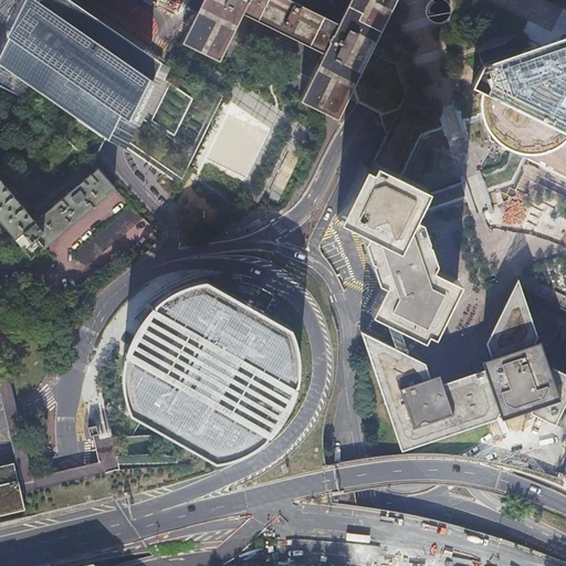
[(0,50),(116,137),(157,167),(159,163),(198,82),(159,54),(154,51),(82,0),(21,0),(8,21),(4,24),(7,25),(0,39),(0,50)]
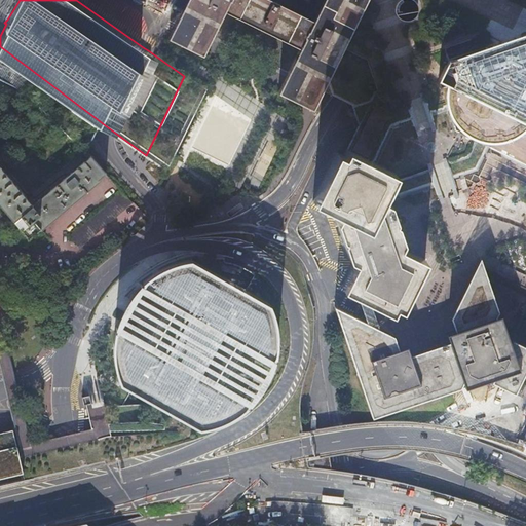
[(278,91),(313,109),(322,90),(323,89),(325,85),(346,41),(366,0),(324,0),(314,20),(274,0),(187,0),(177,21),(168,38),(203,54),(211,40),(212,37),(225,11),(300,48),(288,74),(278,91)]
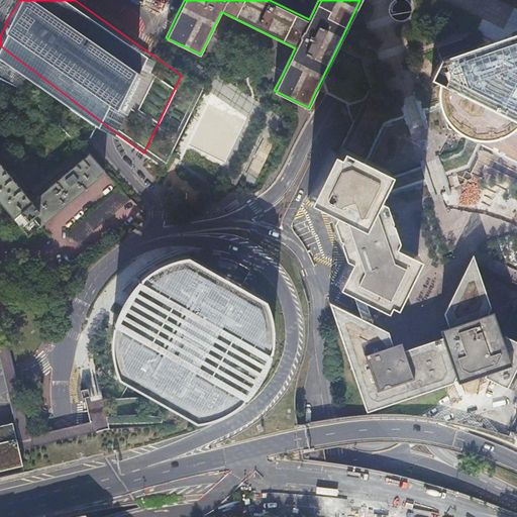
[(391,0),(390,2),(390,5),(389,6),(389,8),(390,11),(391,13),(393,15),(395,17),(397,17),(397,18),(399,18),(401,18),(402,18),(404,18),(406,17),(408,15),(410,14),(411,11),(412,9),(412,7),(412,5),(411,2),(410,0),(409,0),(391,0)]
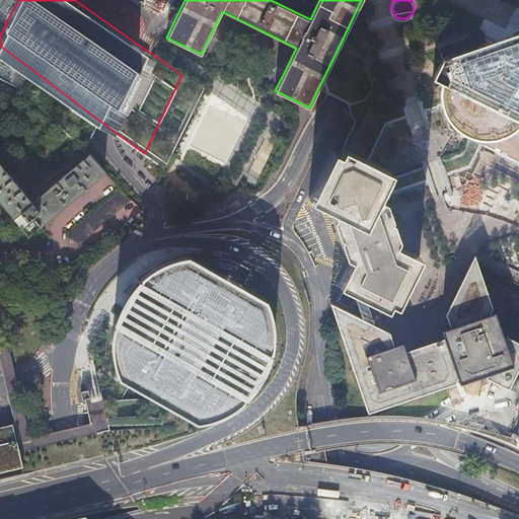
[(435,81),(445,86),(445,92),(445,93),(446,100),(448,107),(451,114),(454,118),(460,124),(465,128),(472,132),(479,134),(487,135),(495,135),(503,133),(510,131),(514,128),(518,124),(518,38),(495,47),(486,47),(480,48),(476,49),(474,49),(469,52),(463,55),(458,59),(456,61),(443,65),(435,81)]
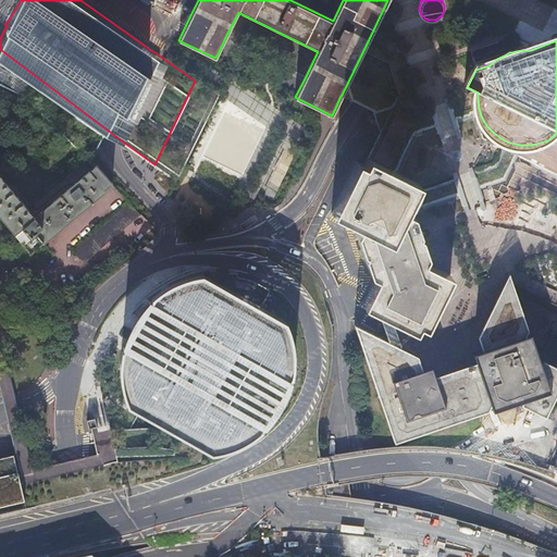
[(111,184),(93,163),(95,166),(33,218),(0,177),(0,218),(5,225),(12,232),(14,235),(15,234),(29,251),(31,251),(41,242),(42,243),(106,192),(104,189),(111,184)]
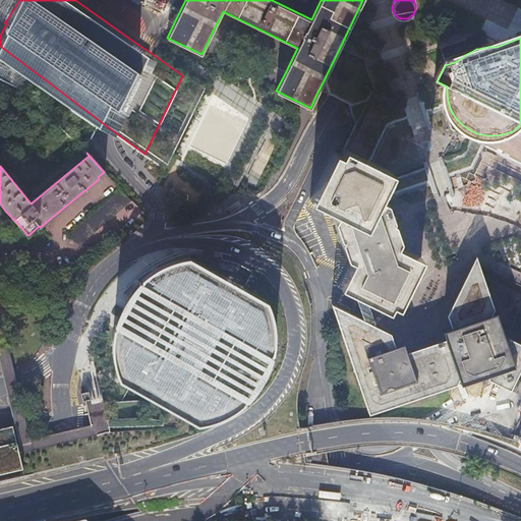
[(405,309),(410,311),(431,261),(406,249),(408,244),(404,230),(400,220),(395,207),(389,204),(393,193),(400,179),(367,165),(363,163),(352,159),(349,158),(348,162),(343,160),(333,186),(323,210),(347,220),(343,227),(358,266),(364,269),(354,293),(368,299),(380,304),(403,314),(405,309)]
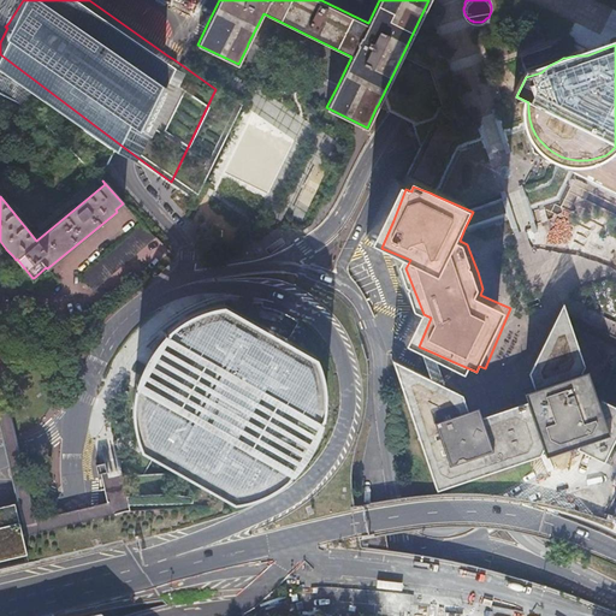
[(93,289),(155,237),(142,225),(81,276),(93,289)]
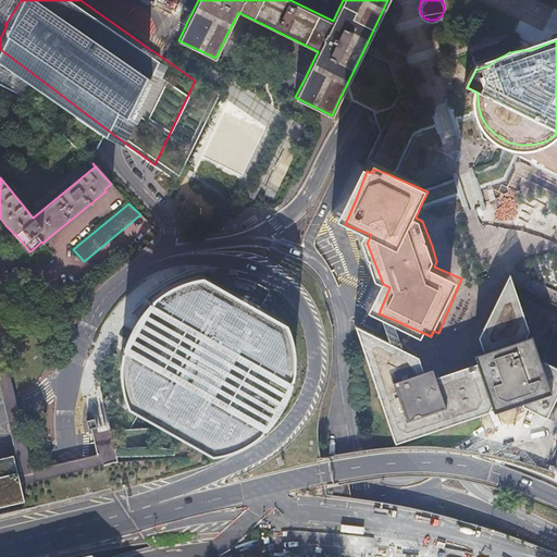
[(430,236),(428,235),(432,246),(432,244),(434,245),(435,244),(437,244),(438,242),(440,242),(440,239),(440,236),(438,235),(437,235),(436,234),(435,233),(433,234),(432,234),(430,235),(430,236)]
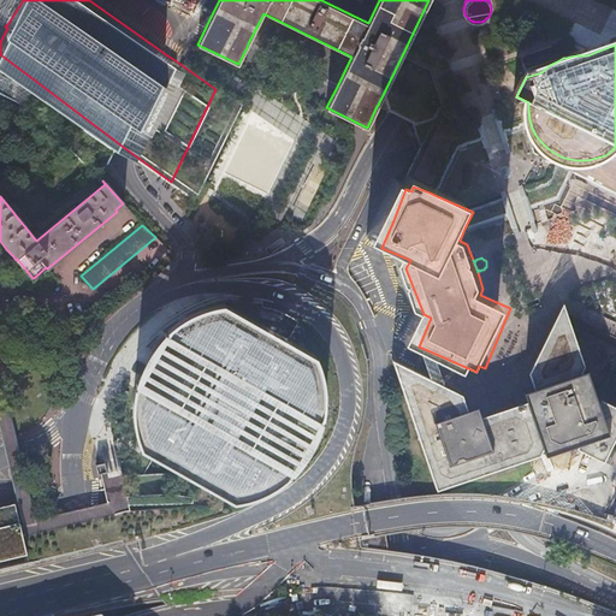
[(317,356),(230,307),(224,303),(217,304),(206,307),(196,311),(191,313),(184,317),(176,323),(170,327),(165,333),(207,357),(194,383),(179,407),(136,383),(135,388),(134,392),(134,398),(132,406),(132,413),(134,419),(135,426),(142,449),(184,474),(235,502),(243,501),(252,498),(260,496),(266,492),(274,487),(282,484),(289,478),(294,472),(258,451),(285,402),(323,422),(324,418),(325,409),(326,402),(326,395),(325,386),(324,377),(321,367),(317,356)]
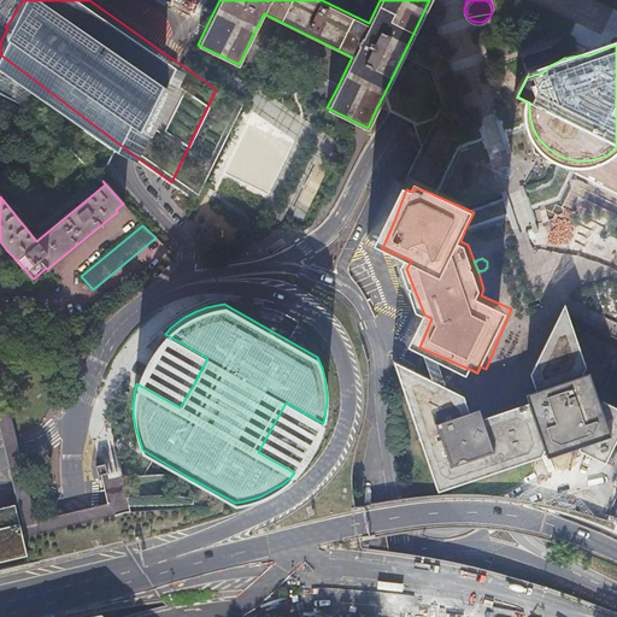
[(616,399),(616,398),(613,403),(574,307),(544,376),(548,389),(540,393),(545,404),(498,421),(494,411),(485,415),(479,400),(459,392),(447,386),(410,369),(457,493),(580,447),(594,441),(593,445),(606,452),(616,456),(616,399)]
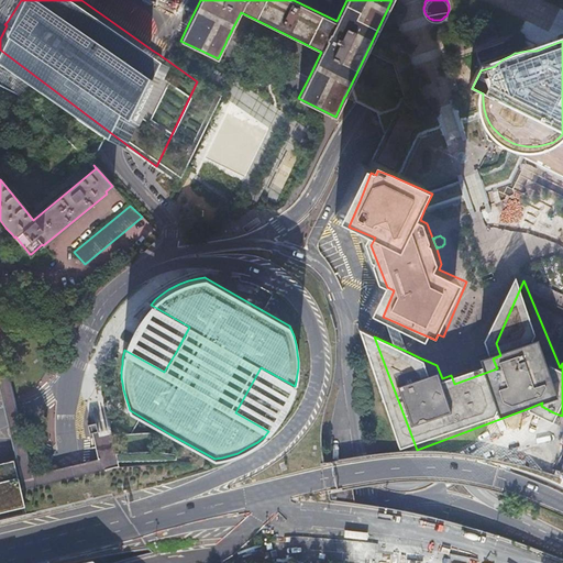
[(151,328),(157,317),(146,310),(141,321),(151,328)]
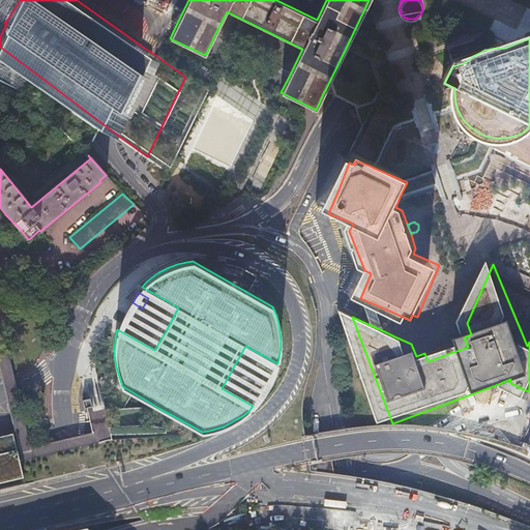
[(386,310),(375,304),(380,320),(384,331),(394,336),(386,310)]
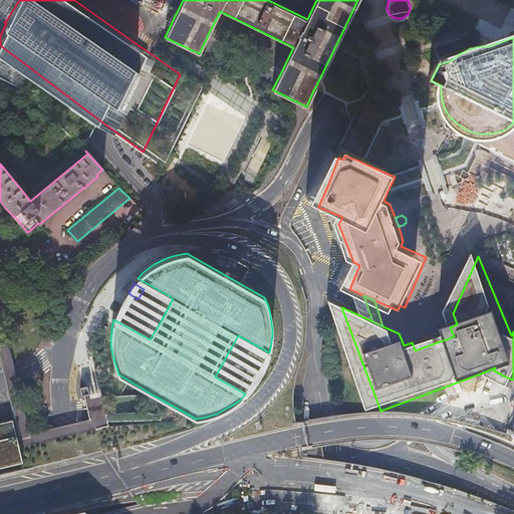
[(258,376),(261,371),(245,363),(242,368),(258,376)]
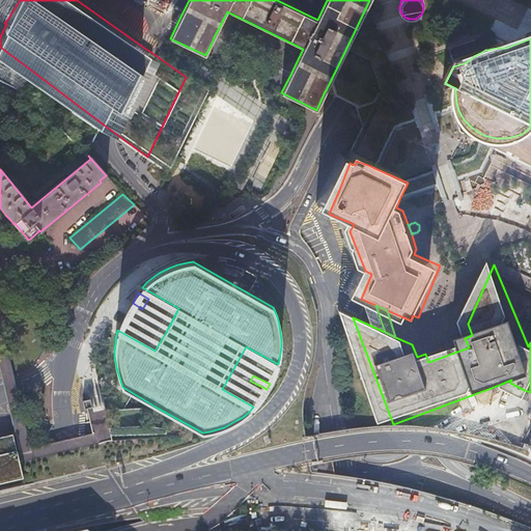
[(0,483),(24,478),(20,460),(14,435),(0,437),(0,483)]
